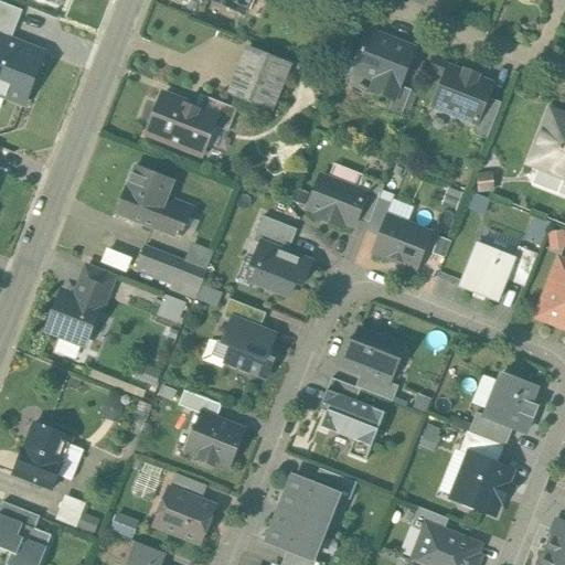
[(216,0),(247,12),(247,10),(233,4),(234,0),(216,0)]
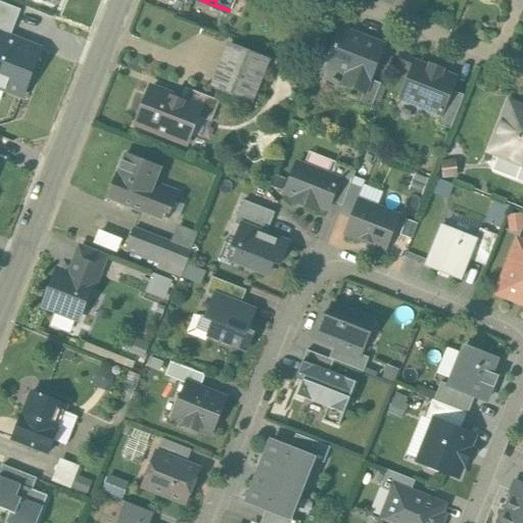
[(10,35),(20,9),(0,1),(0,90),(24,99),(44,47),(10,35)]
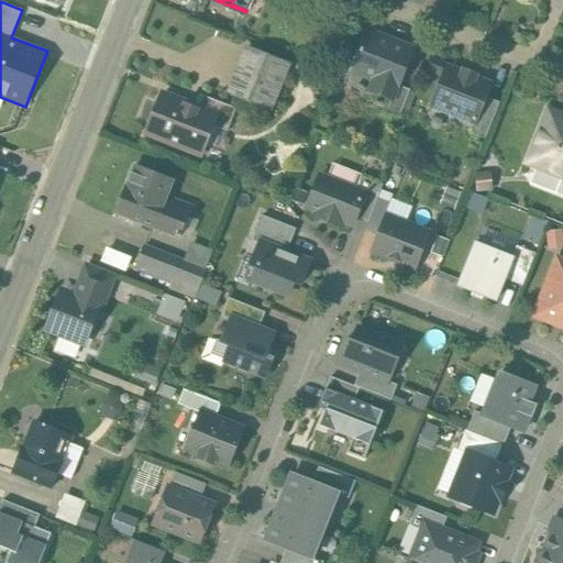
[(422,50),(373,29),(350,87),(389,103),(385,114),(408,123),(421,90),(408,85),(422,50)]
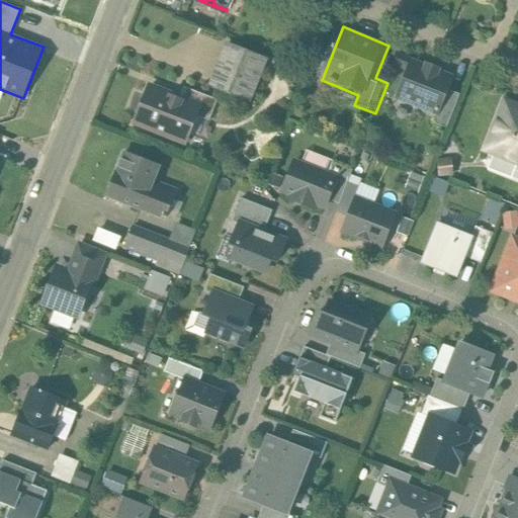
[(264,60),(227,46),(211,84),(248,99),(264,60)]
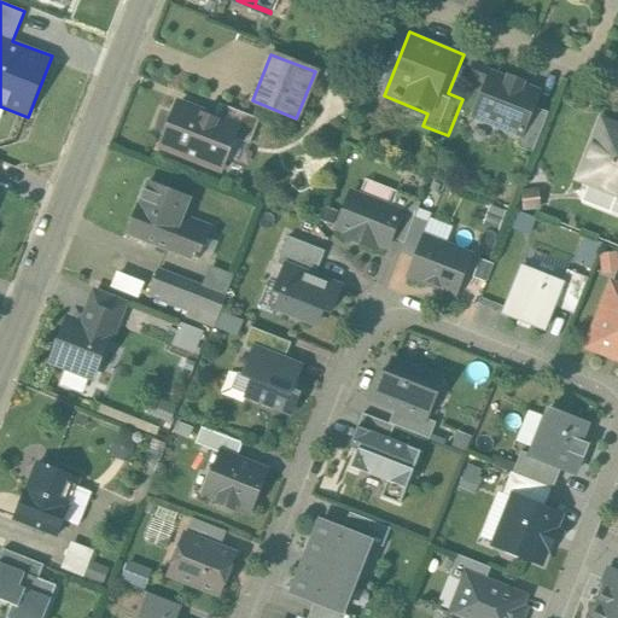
[(507,81),(490,74),(474,115),(500,124),(499,128),(519,136),(520,136),(532,106),(538,93),(522,86),(523,82),(509,77),(507,81)]
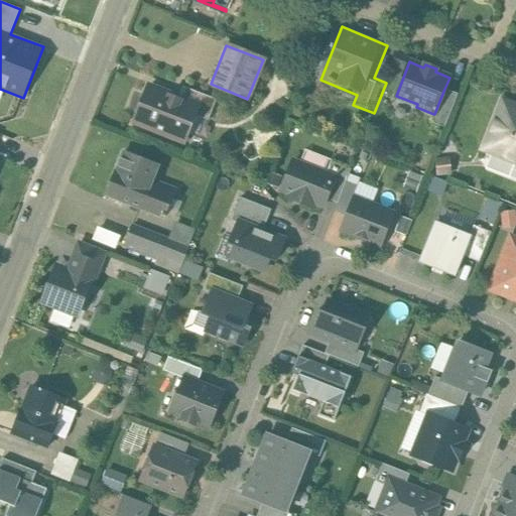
[(178,97),(149,86),(135,123),(183,142),(195,114),(198,105),(178,97)]
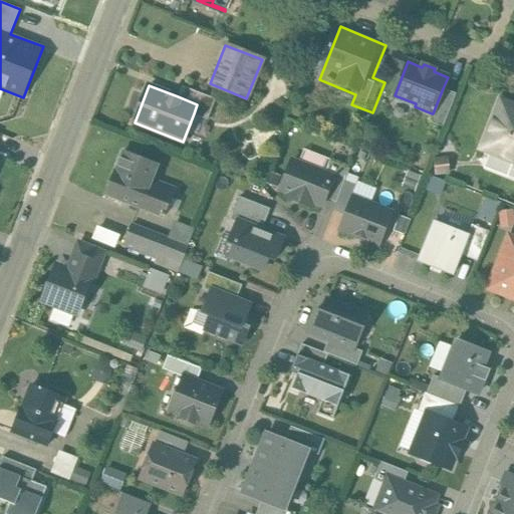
[(216,98),(182,85),(178,96),(197,104),(194,113),(208,119),(216,98)]
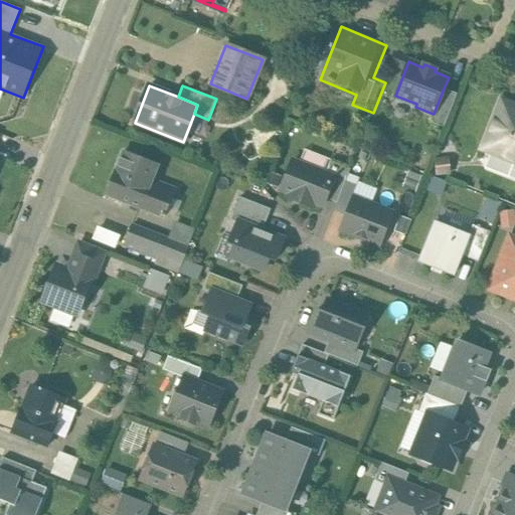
[(444,89),(434,114),(433,114),(430,122),(444,128),(457,94),(444,89)]
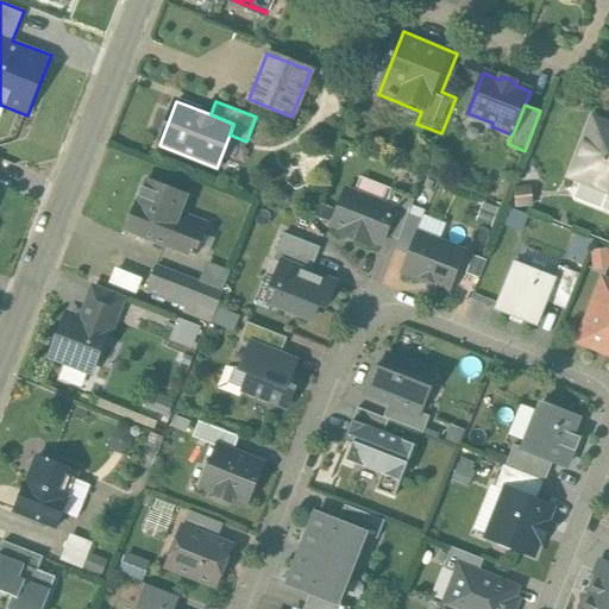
[(608,125),(594,120),(571,175),(581,179),(584,183),(603,190),(608,189),(608,125)]
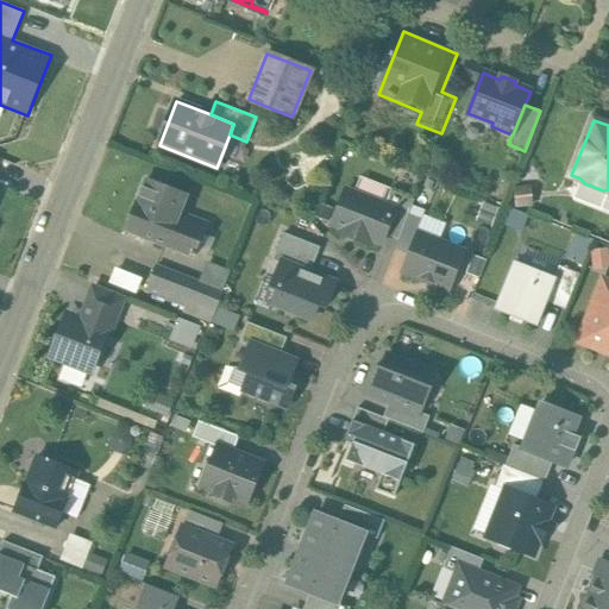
[(187,196),(144,180),(125,228),(167,245),(170,239),(187,245),(196,224),(179,217),(187,196)]
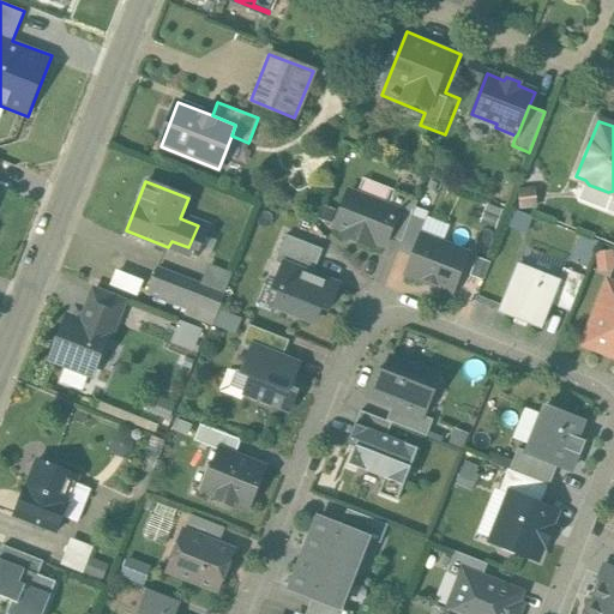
[(387,208),(348,192),(335,226),(345,230),(343,235),(373,246),(374,241),(385,245),(389,236),(398,211),(387,208)]
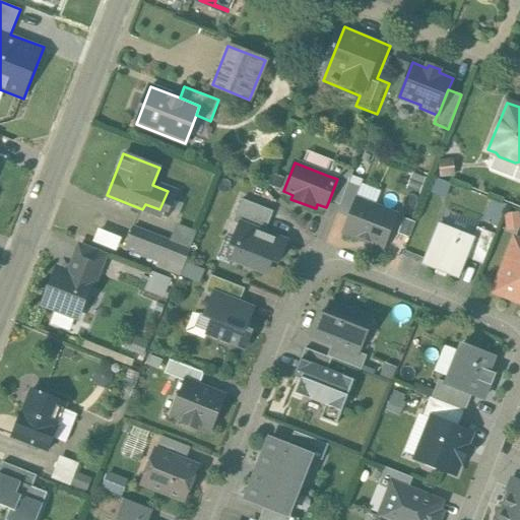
[(353,171),(333,163),(328,176),(337,179),(329,200),(340,205),(348,183),(353,171)]
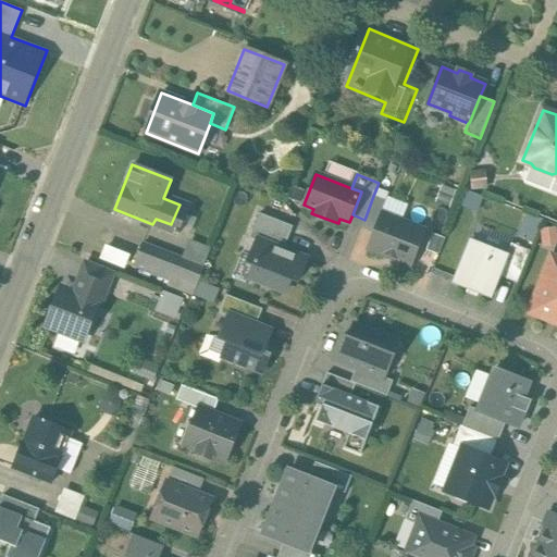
[(387,197),(375,192),(373,196),(364,220),(361,227),(373,233),(381,213),(387,197)]
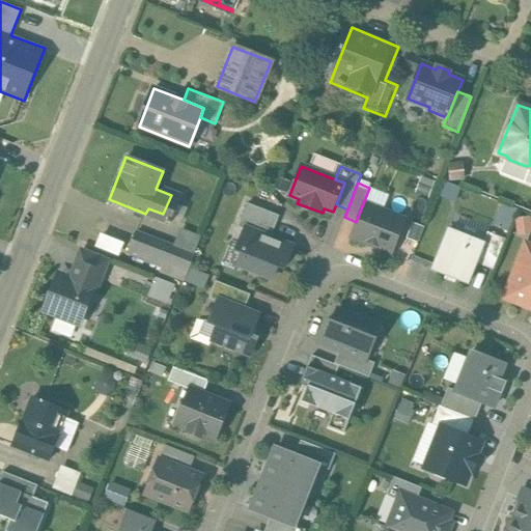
[(505,229),(514,207),(502,202),(494,224),(505,229)]
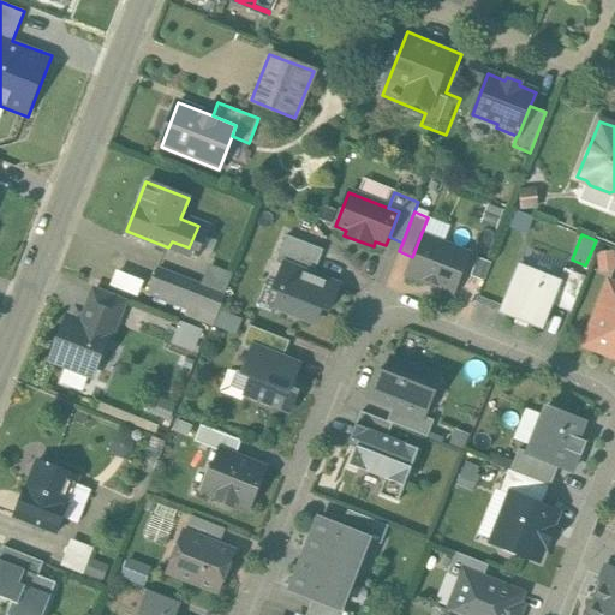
[(323,250),(286,236),(275,262),(284,266),(284,264),(314,275),(323,250)]
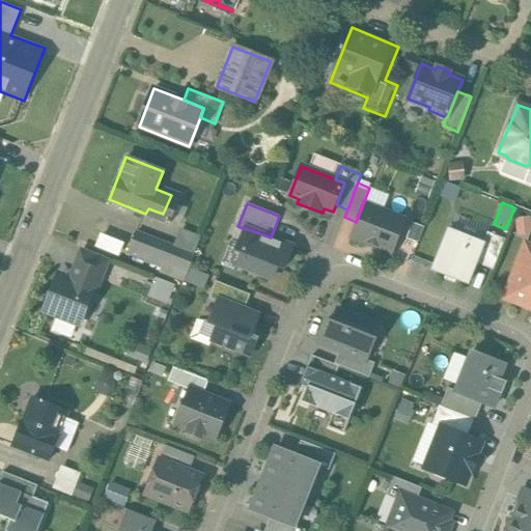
[(406,220),(363,203),(356,222),(350,236),(392,253),(406,220)]
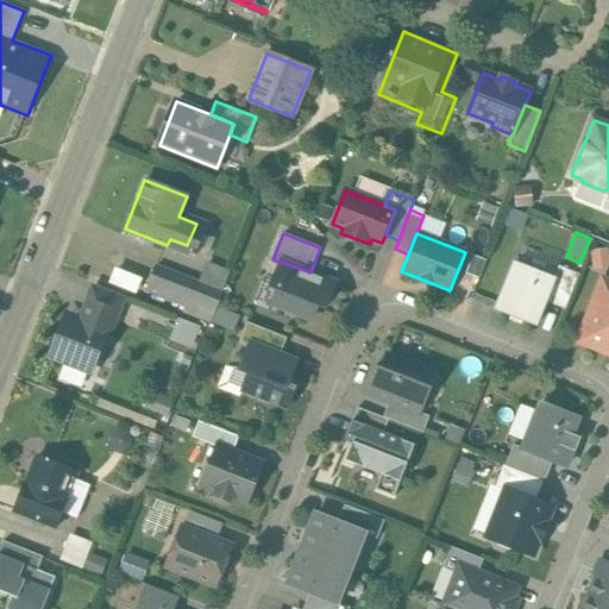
[(608,249),(596,250),(596,270),(608,270),(608,249)]
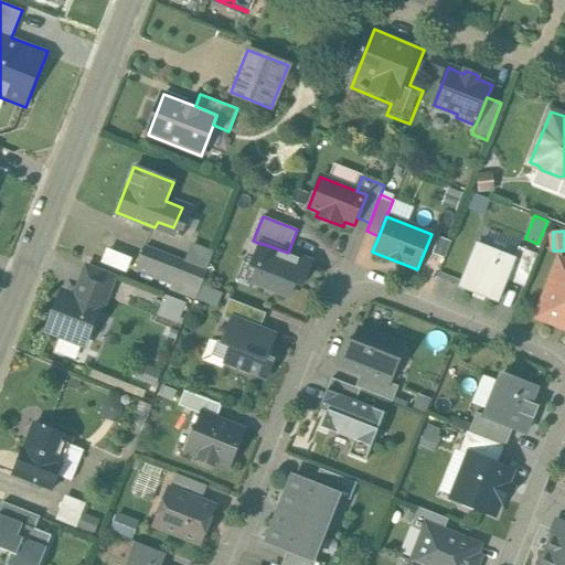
[(512,255),(475,240),(456,286),(498,302),(507,281),(523,288),(537,254),(516,245),(512,255)]
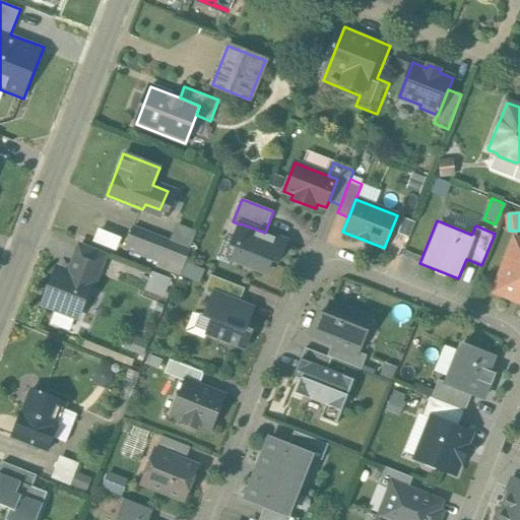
[(265,233),(240,223),(240,224),(232,244),(238,246),(233,259),(266,273),(271,260),(278,262),(286,242),(265,233)]
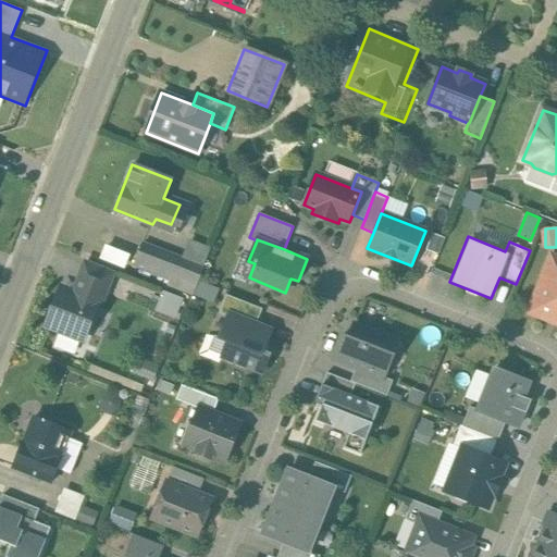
[(182,259),(141,244),(134,265),(195,289),(202,268),(182,260),(182,259)]
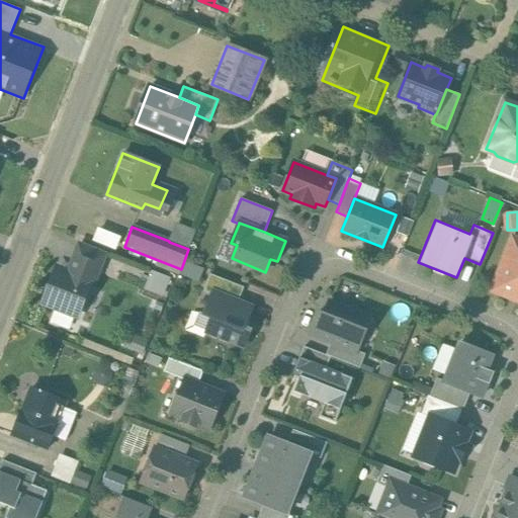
[(517,236),(516,236),(493,293),(517,304),(517,236)]
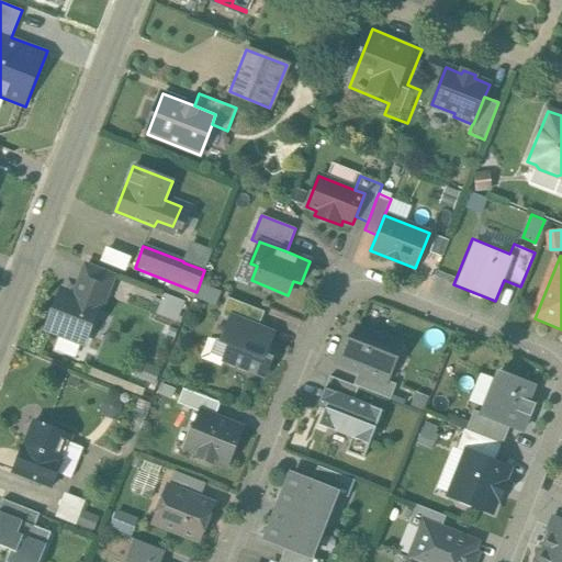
[(114,273),(88,263),(80,283),(105,293),(114,273)]
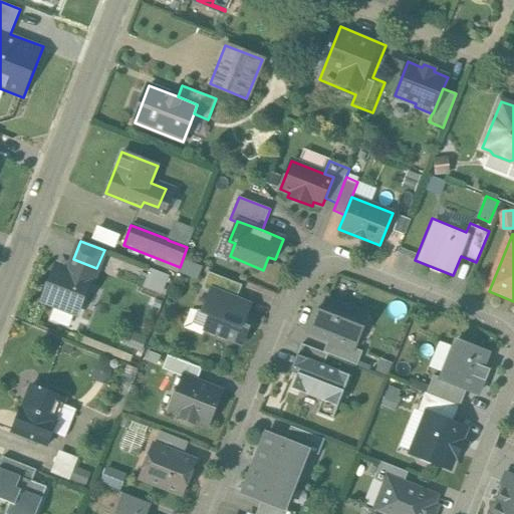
[(185,257),(179,271),(197,278),(202,265),(185,257)]
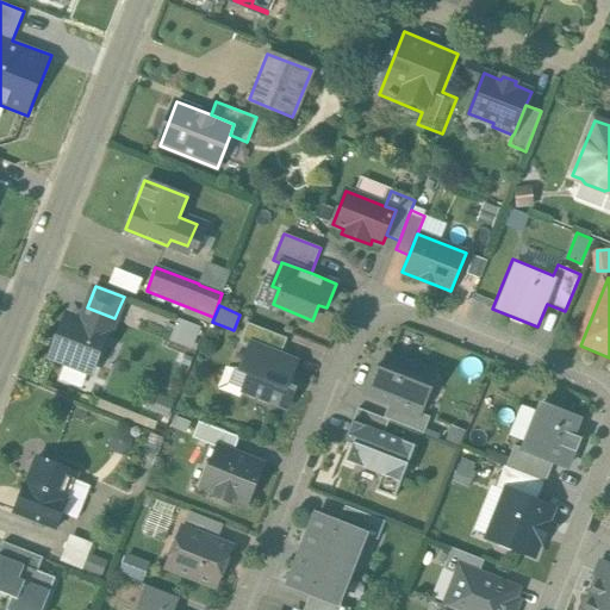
[(87,307),(82,321),(80,321),(62,329),(51,356),(91,372),(106,332),(109,334),(114,318),(87,307)]
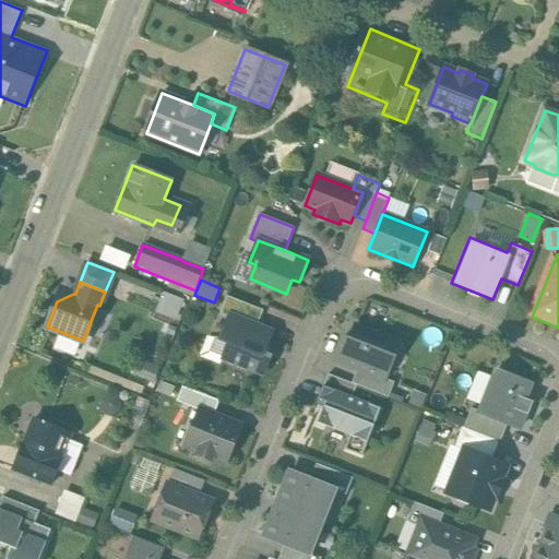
[(177,318),(183,298),(163,290),(156,311),(177,318)]
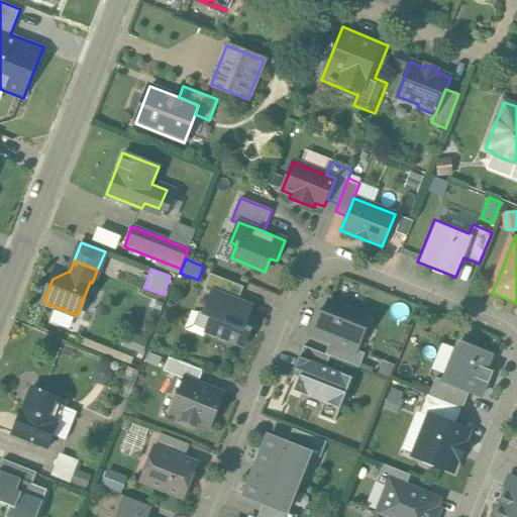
[(243,287),(210,274),(203,290),(212,293),(213,292),(237,302),(243,287)]
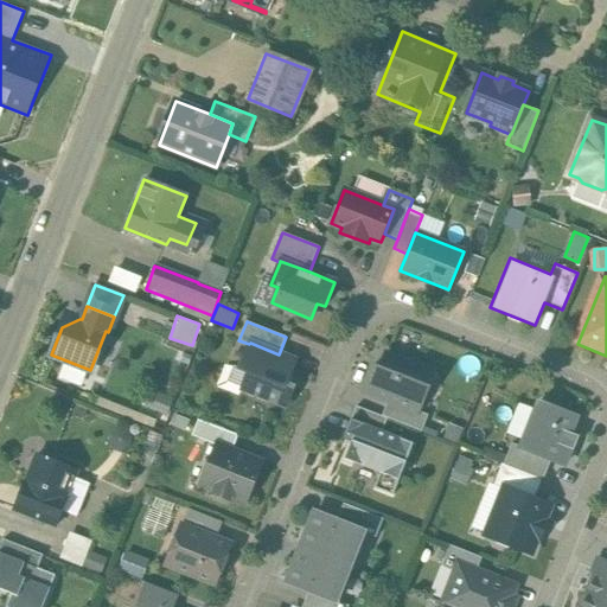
[(279,355),(250,343),(249,344),(240,369),(249,372),(243,388),(286,406),(293,385),(286,383),(294,360),(279,355)]
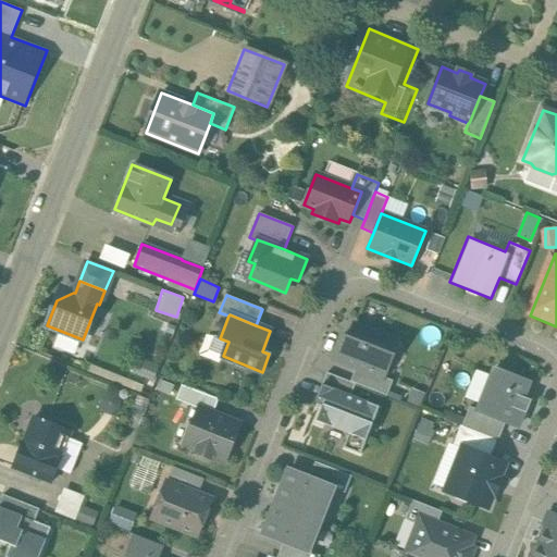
[(390,339),(354,325),(348,338),(342,336),(333,358),(356,368),(383,378),(384,376),(392,356),(384,353),(390,339)]
